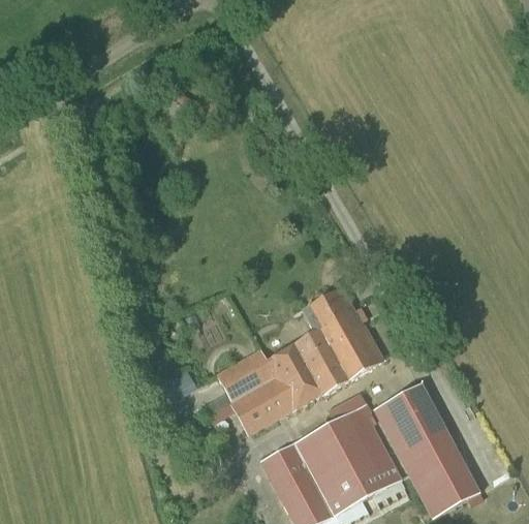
[(294,367),(364,328),(341,287),(302,310),(313,331),(266,359),(260,349),(215,375),(230,402),(290,368),(294,367)]
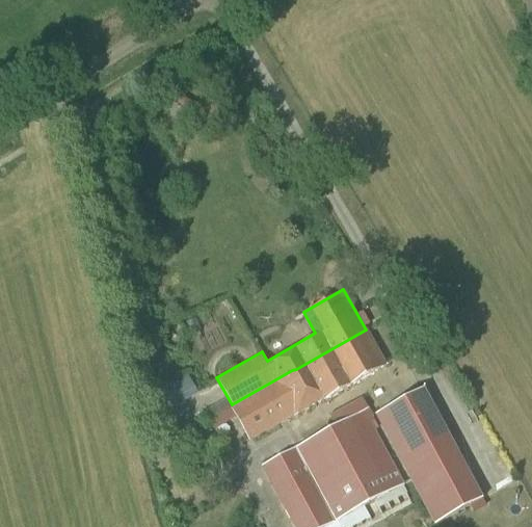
[(292,370),(232,404),(250,437),(329,392),(329,393),(383,362),(366,330),(296,369),(292,370)]
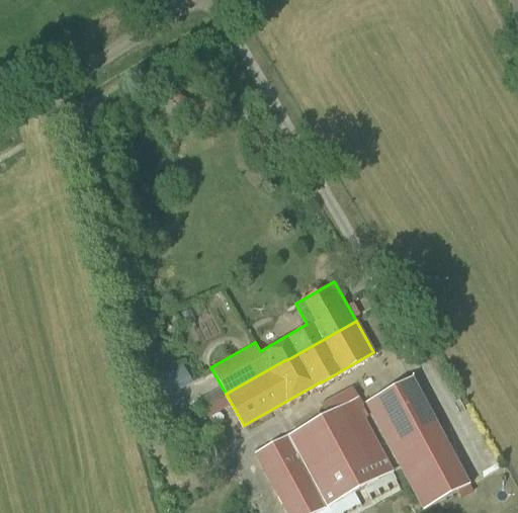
[(164,391),(201,377),(193,355),(157,369),(164,391)]
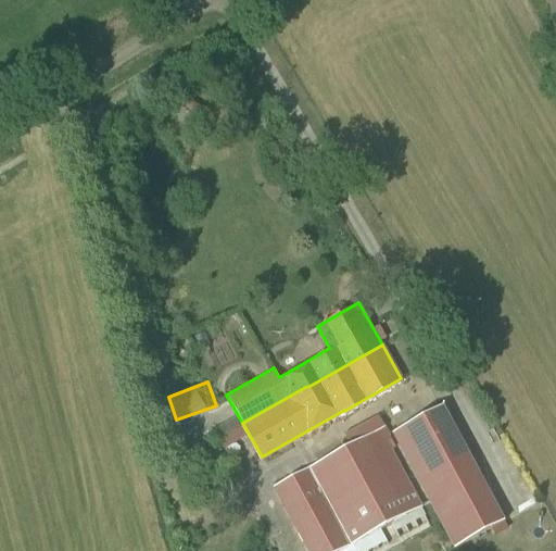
[(453,546),(505,518),(442,400),(391,429),(453,546)]
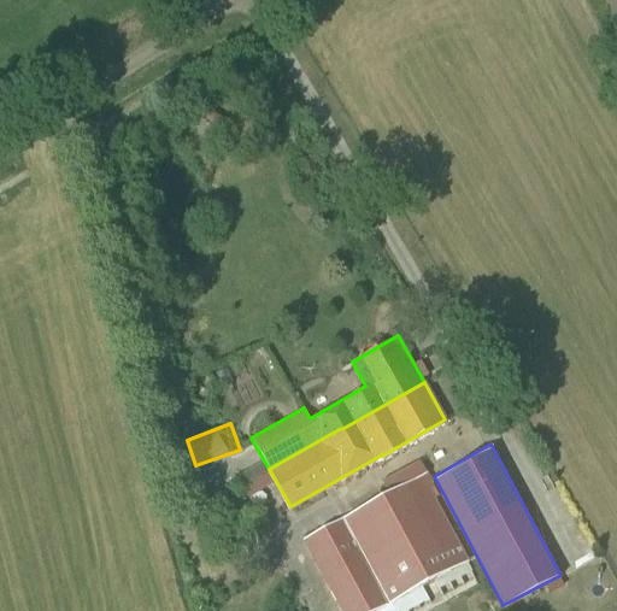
[(341,610),(371,610),(469,558),(435,487),(438,486),(428,469),(303,536),(341,610)]
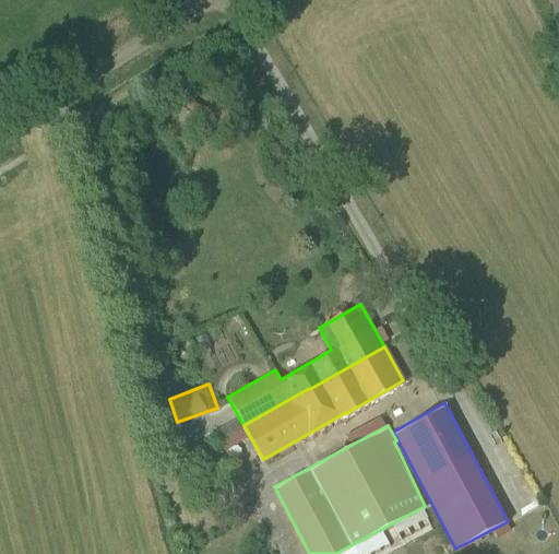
All buildings are outlined.
